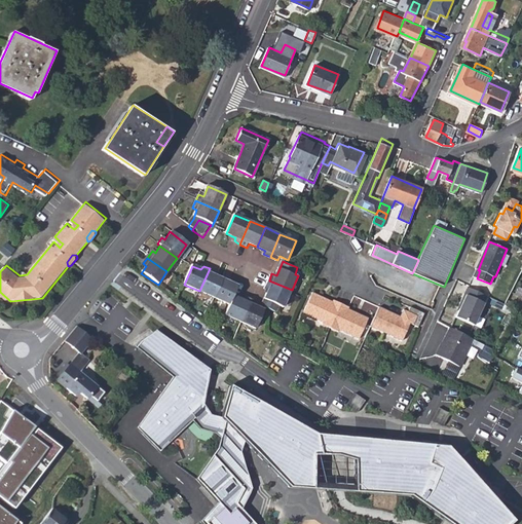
[(215,298),(222,279),(216,275),(217,272),(210,268),(199,291),(215,298)]
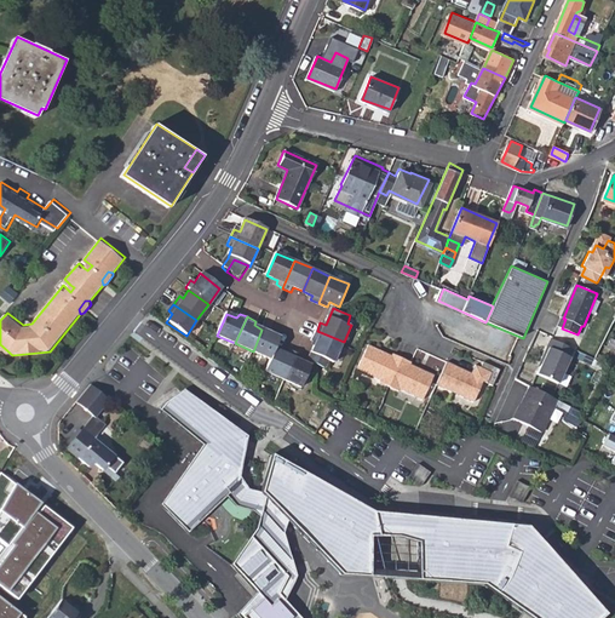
[(264,325),(262,330),(253,352),(271,359),(276,348),(280,338),(271,333),(272,328),(264,325)]
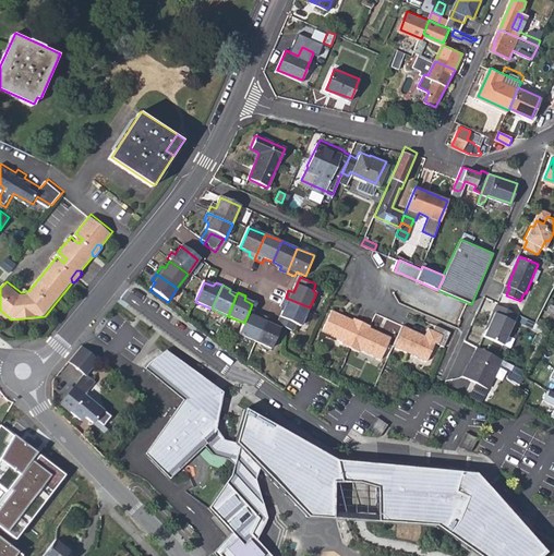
[(310,307),(286,298),(281,304),(286,307),(279,322),(284,324),(294,329),(299,323),(302,325),(310,307)]
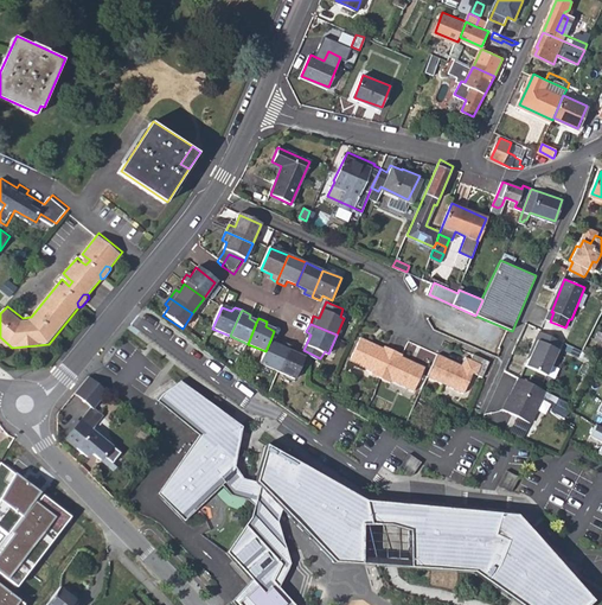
[(539,332),(531,350),(533,352),(531,357),(527,368),(549,377),(563,343),(539,332)]
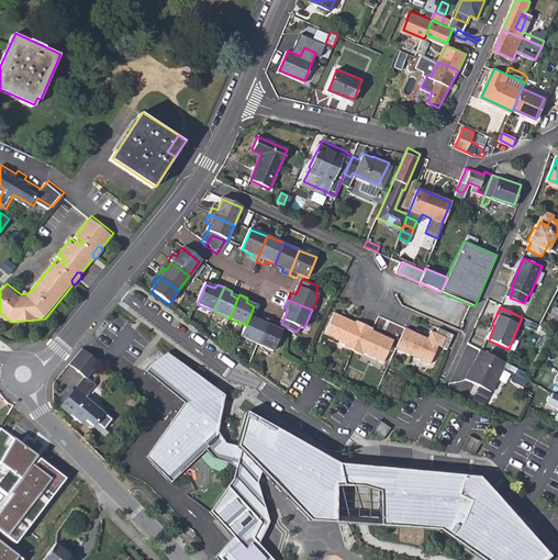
[(335,312),(325,334),(346,344),(345,345),(354,349),(366,324),(357,320),(356,321),(335,312)]
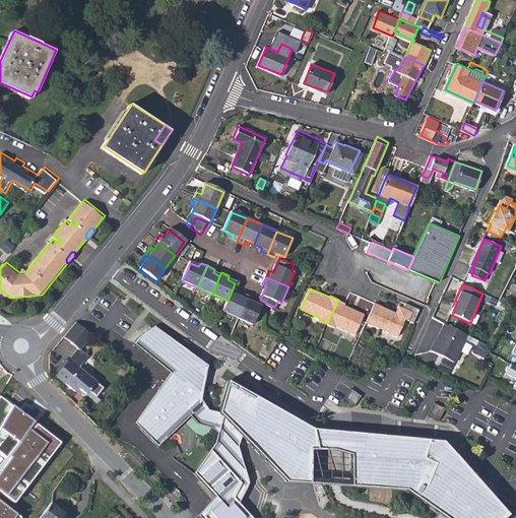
[(239,317),(249,294),(241,290),(240,294),(232,292),(228,301),(223,310),(239,317)]
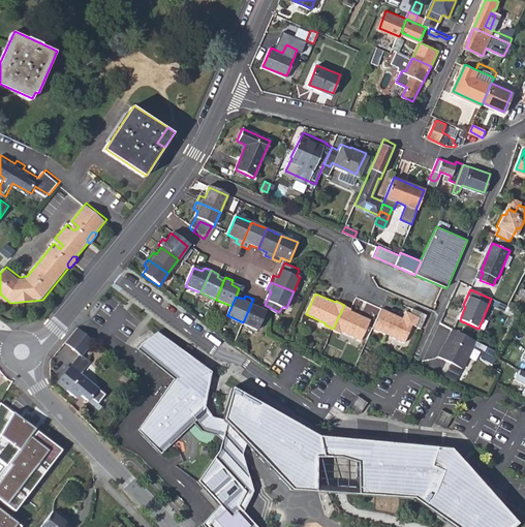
[(258,329),(268,310),(264,308),(259,306),(260,302),(253,299),(243,322),(258,329)]
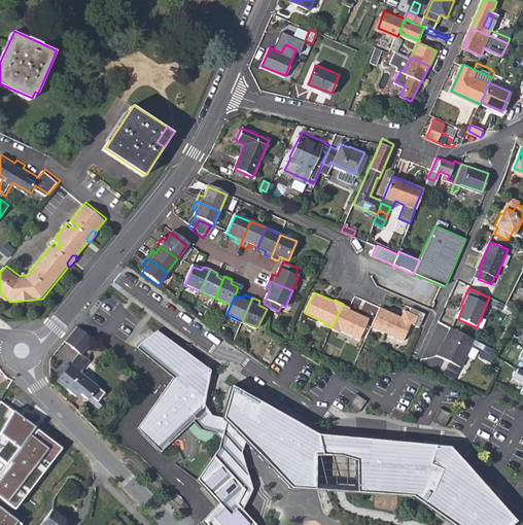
[(343,304),(332,327),(340,330),(341,329),(360,339),(370,318),(350,309),(351,307),(343,304)]
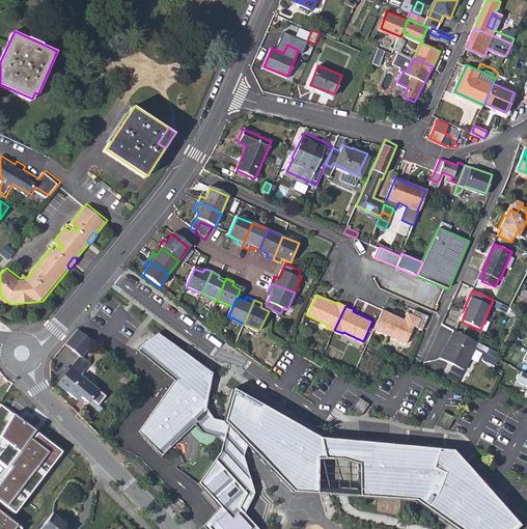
[(384,309),(376,330),(407,344),(415,326),(424,330),(431,315),(416,309),(414,314),(409,312),(406,319),(384,309)]
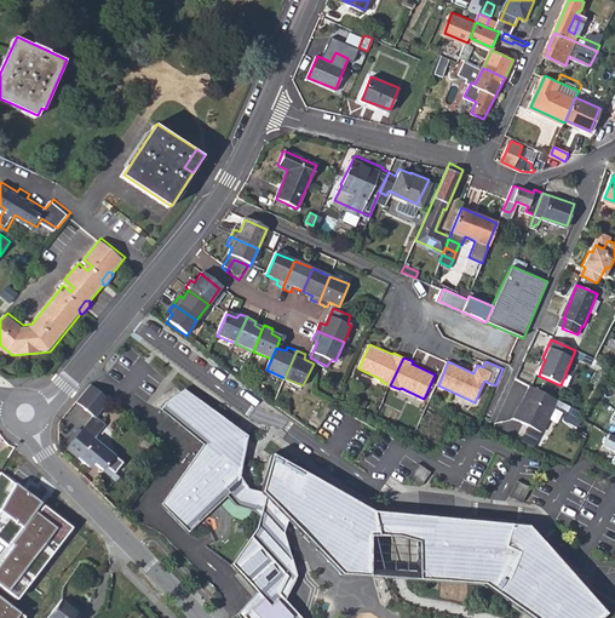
[(84,393),(76,400),(96,417),(110,399),(91,383),(84,393)]
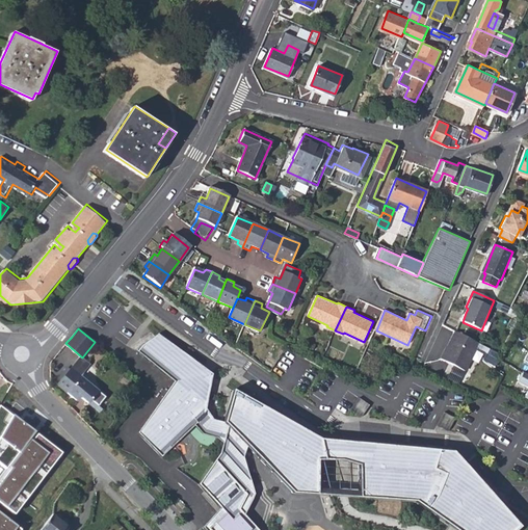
[(474,347),(477,341),(454,330),(446,346),(448,347),(446,349),(444,349),(440,358),(465,370),(476,348),(474,347)]
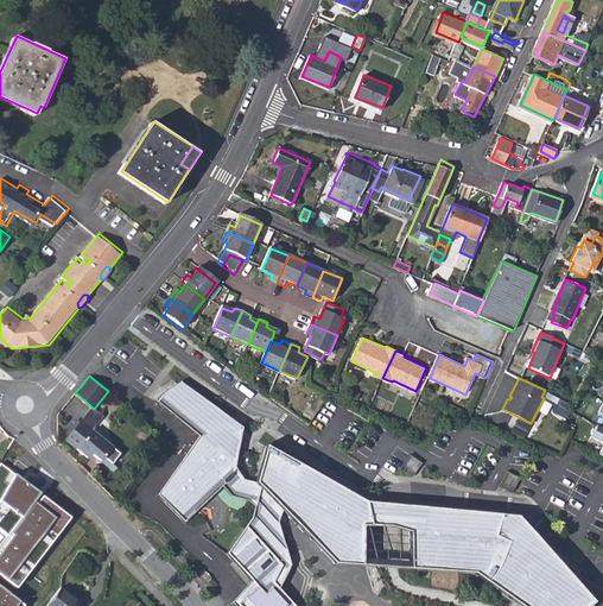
[(235,417),(184,379),(159,398),(202,434),(162,493),(189,521),(201,507),(197,505),(223,481),(224,480),(215,471),(220,466),(230,474),(240,466),(245,436),(234,427),(235,417)]
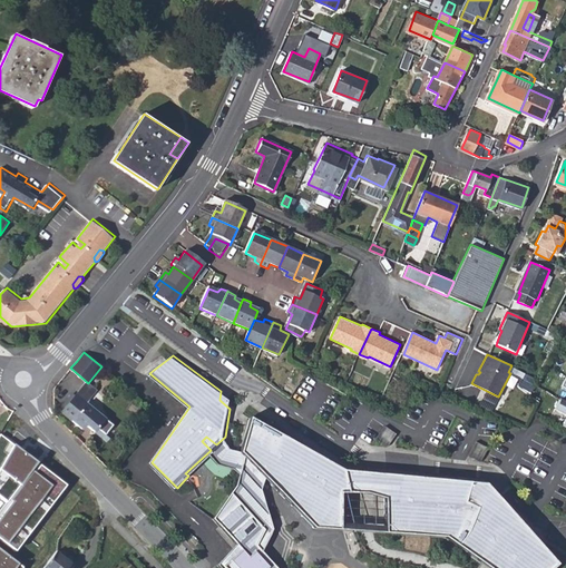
[(231,399),(221,391),(220,400),(230,409),(231,399)]
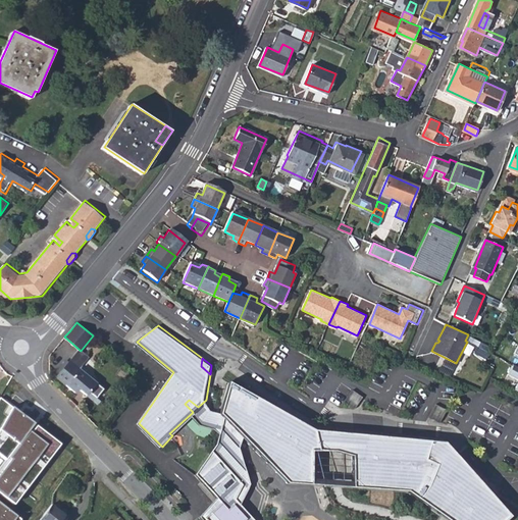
[(70,360),(58,375),(78,391),(80,386),(89,394),(92,391),(98,396),(99,395),(105,387),(70,360)]
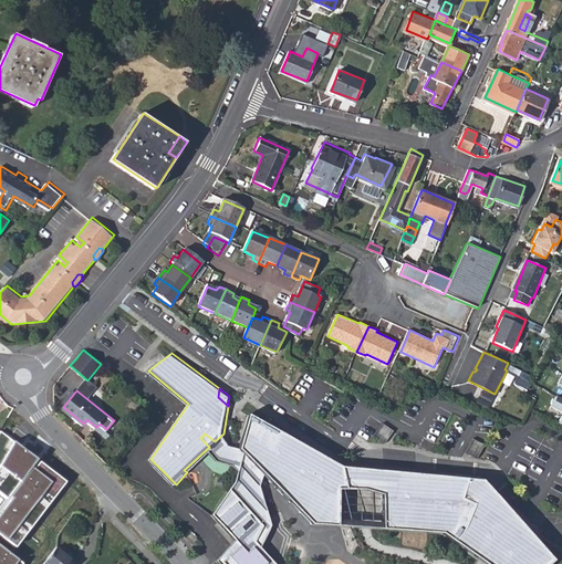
[(561,396),(558,395),(552,405),(561,409),(561,418),(560,420),(561,421),(561,396)]
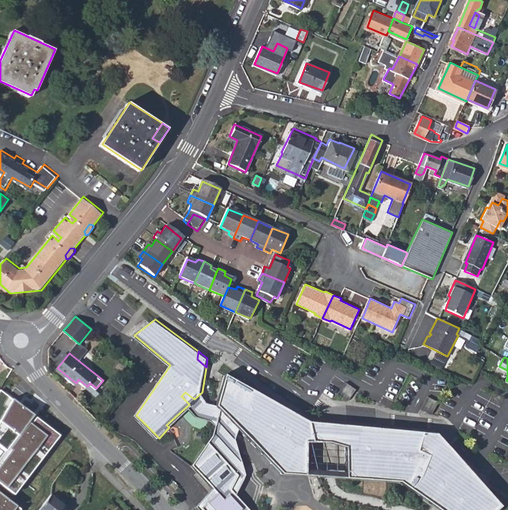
[(228,374),(218,404),(223,409),(241,427),(254,441),(285,472),(306,474),(307,441),(316,441),(312,421),(228,374)]
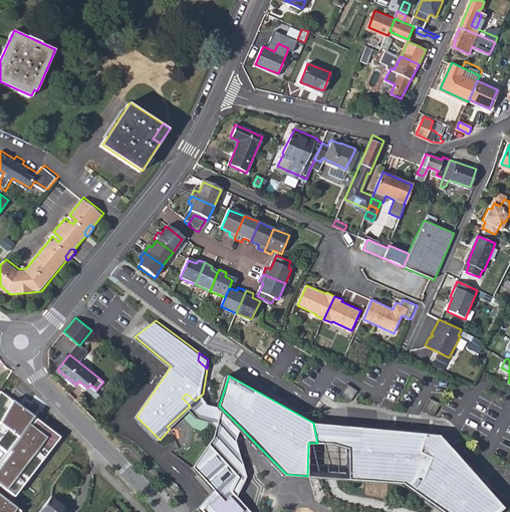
[(360,390),(350,382),(342,394),(352,401),(360,390)]
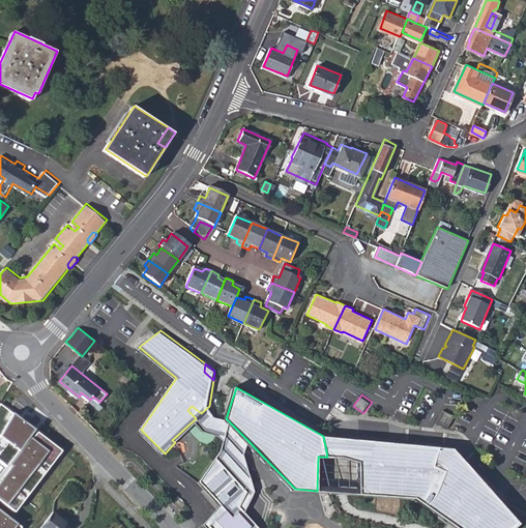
[(0,418),(0,422),(19,438),(36,417),(22,405),(11,416),(6,412),(0,418)]
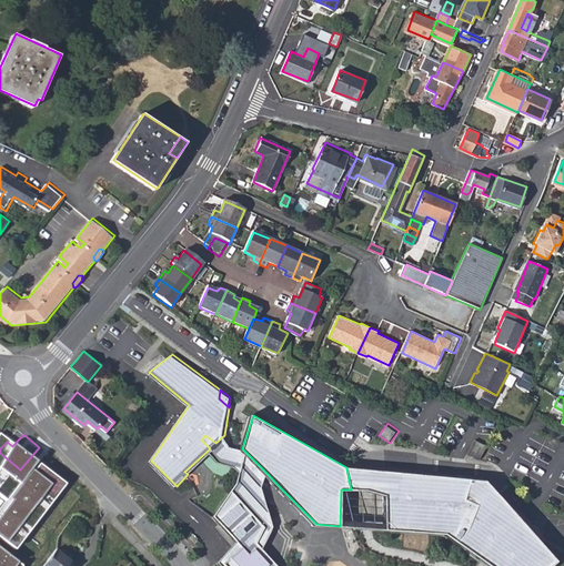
[(205,435),(201,440),(210,448),(209,450),(211,452),(220,462),(235,466),(242,471),(248,454),(242,448),(232,446),(224,435),(215,443),(205,435)]
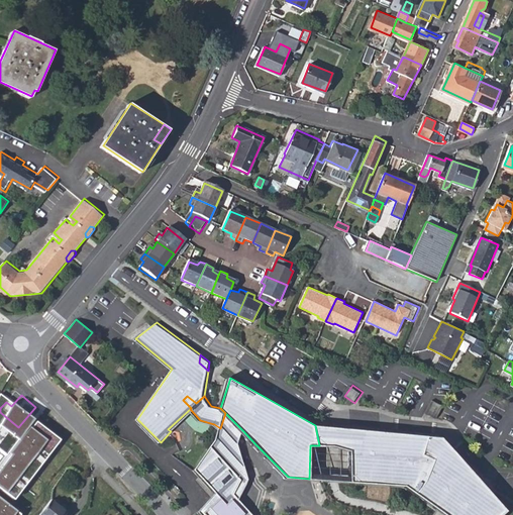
[(445,405),(434,399),(428,411),(439,417),(445,405)]
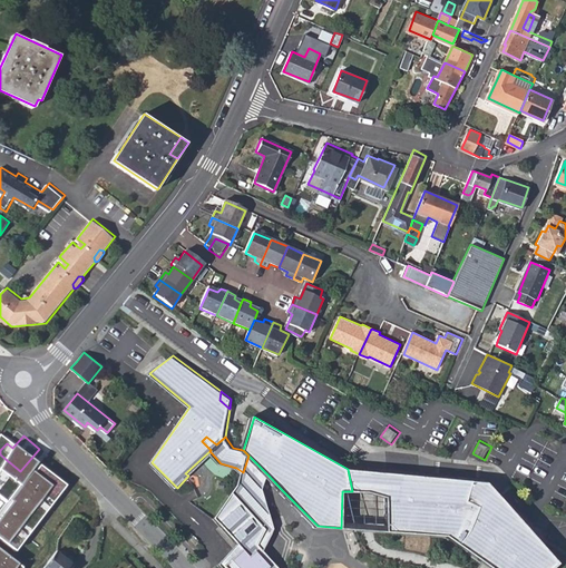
[(269,476),(249,456),(243,472),(240,485),(235,491),(269,528),(261,544),(265,550),(274,534),(276,527),(264,488),(269,476)]
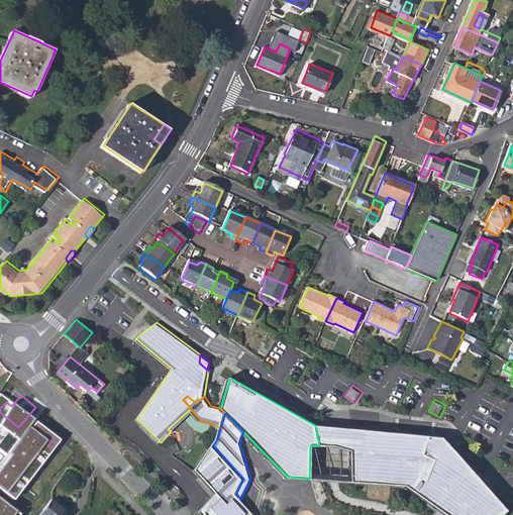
[(40,417),(16,449),(26,458),(33,450),(42,458),(62,435),(40,417)]
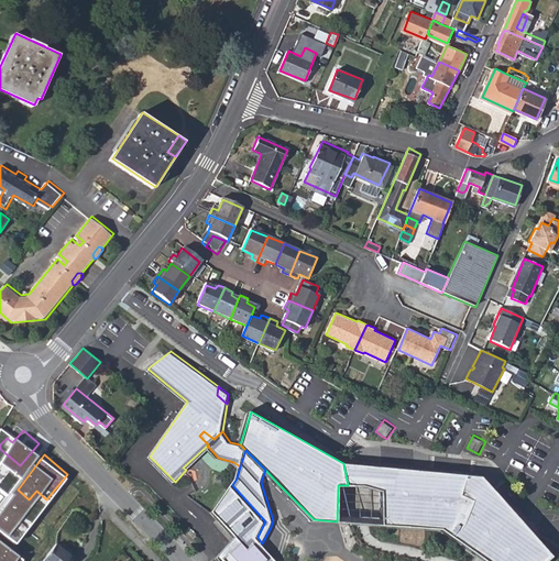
[(383,466),(343,463),(348,485),(364,485),(384,491),(383,466)]
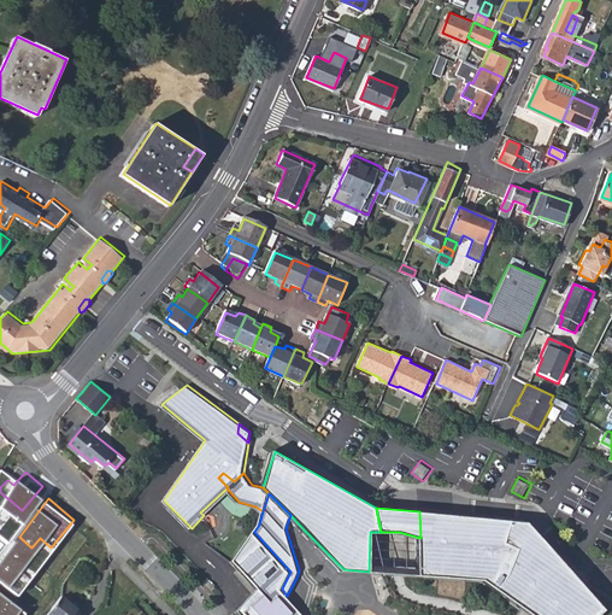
[(529,522),(419,511),(421,538),(421,568),(421,575),(484,580),(534,614),(599,614),(606,609),(529,522)]
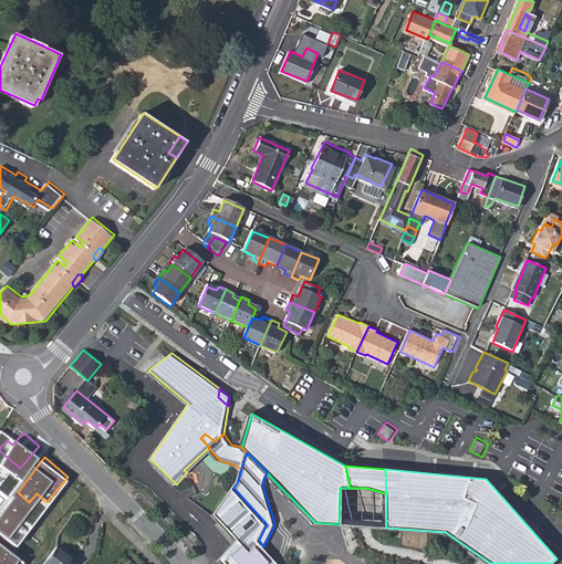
[(280,563),(263,546),(259,540),(267,524),(233,488),(215,513),(240,541),(243,544),(226,560),(228,563),(280,563)]
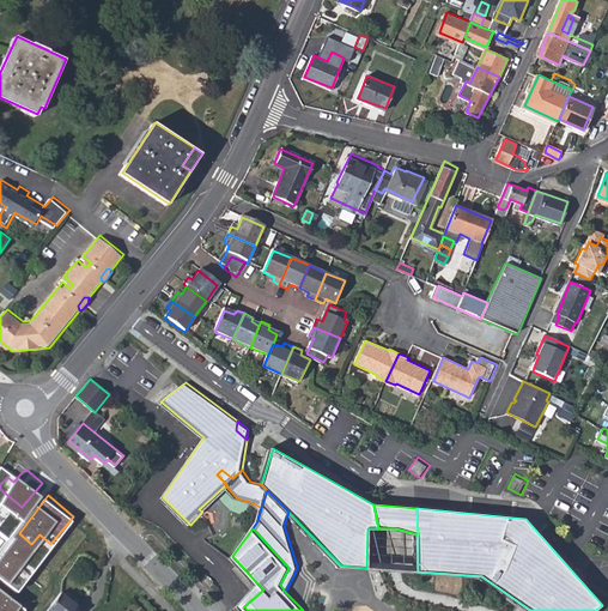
[(16,591),(26,599),(47,574),(36,566),(16,591)]
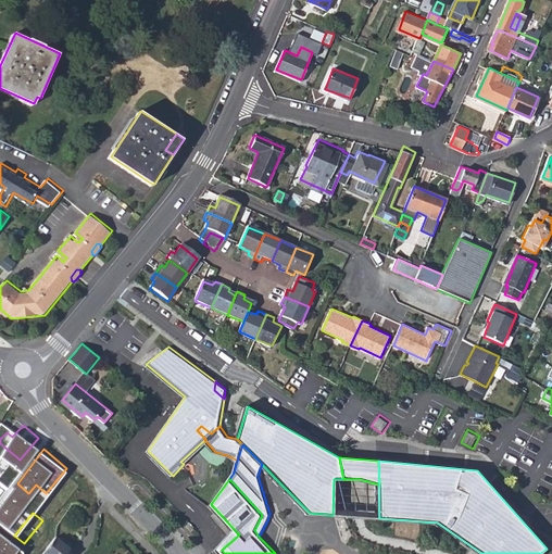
[(239,534),(236,531),(215,550),(220,553),(224,553),(222,550),(239,534)]
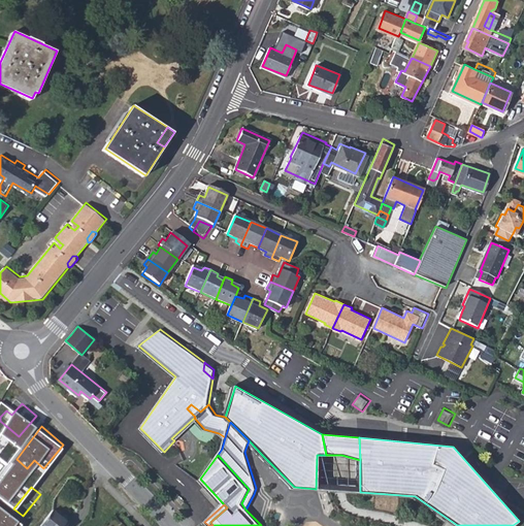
[(42,525),(68,525),(72,521),(56,507),(42,525)]
